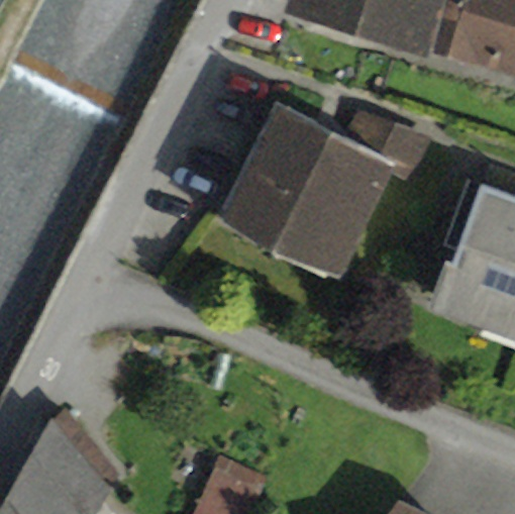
[(287,0),(283,14),(429,58),(431,52),(446,0),(287,0)]
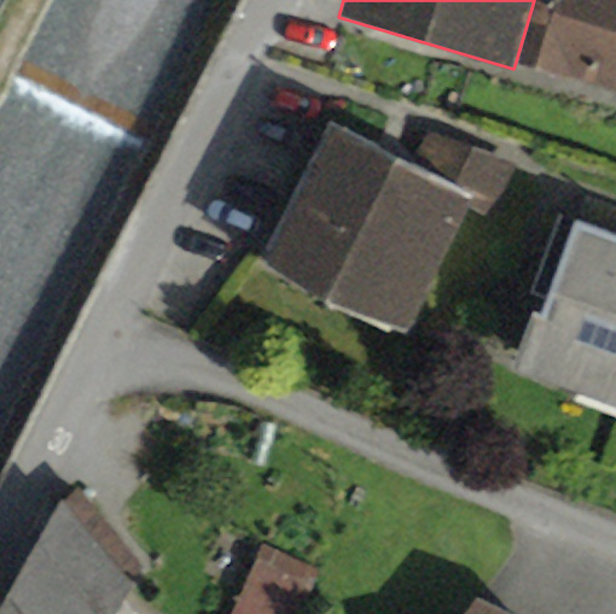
[(534,0),(516,62),(615,92),(615,0),(534,0)]
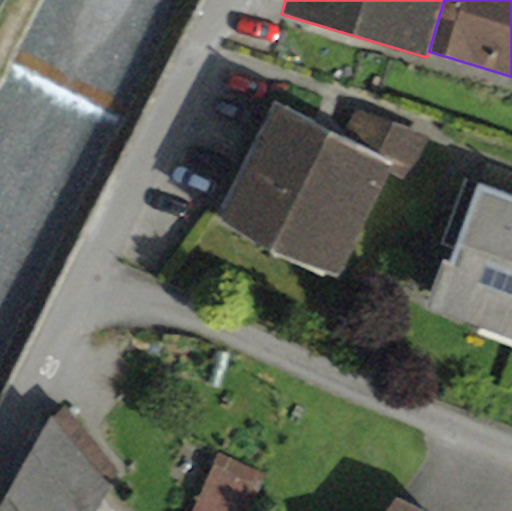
[(323,123),(276,101),(220,222),(335,275),(389,162),(412,173),(430,135),(337,92),(323,123)]
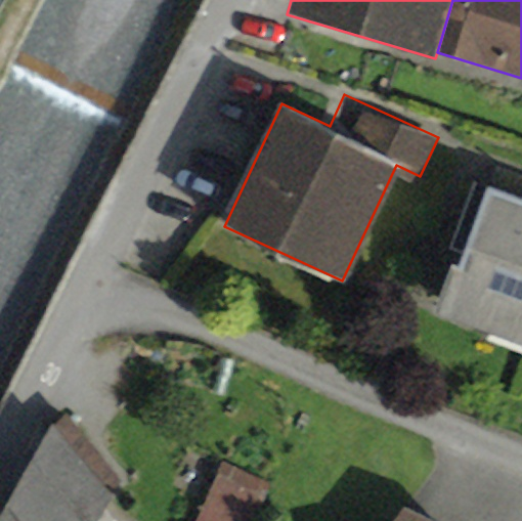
[(521,199),(521,201),(487,188),(458,268),(449,266),(431,317),(521,350),(521,199)]
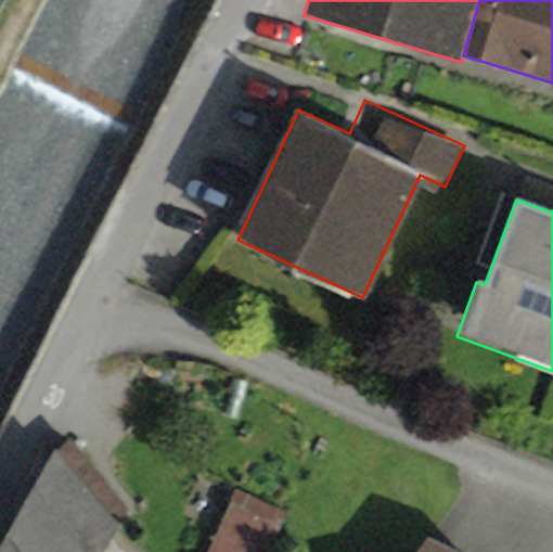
[(56,454),(53,451),(0,543),(0,551),(102,551),(115,535),(112,531),(126,509),(67,436),(56,454)]
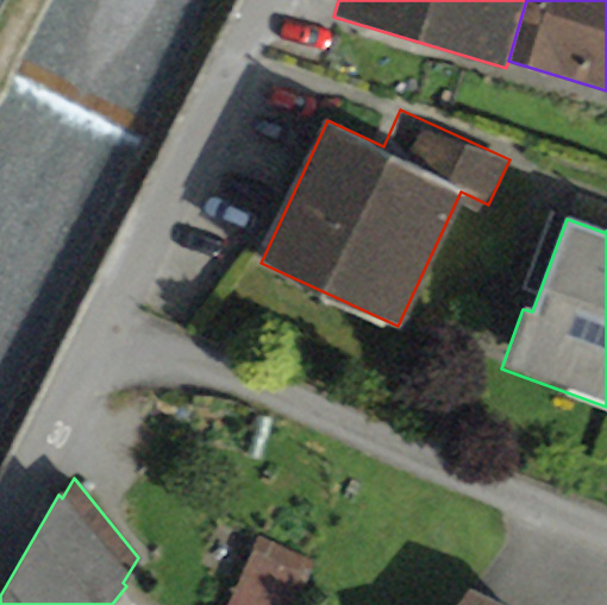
[(295,604),(315,560),(257,535),(226,604),(295,604)]
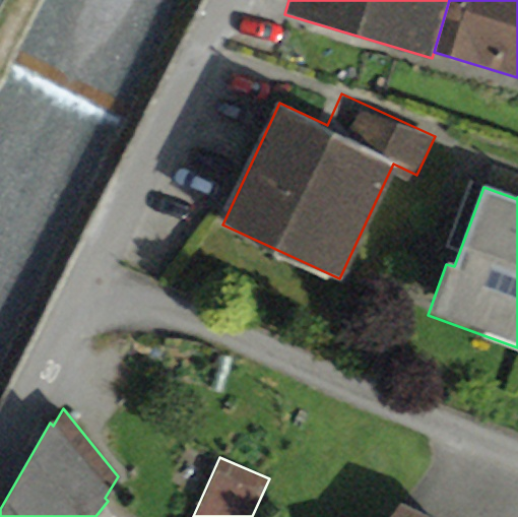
[(426,516),(400,504),(389,516),(426,516)]
